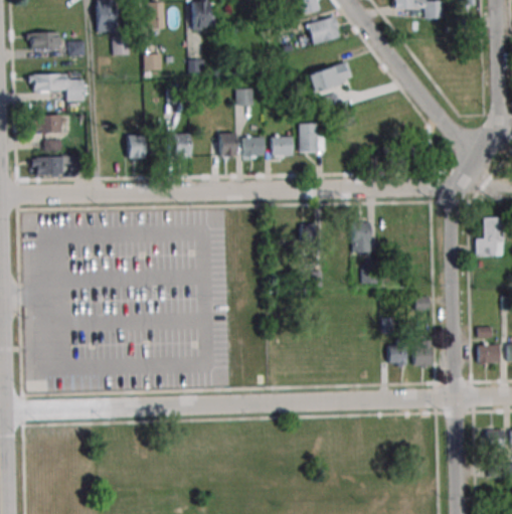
[(116,33),(115,0),(97,0),(98,33),(116,33)]
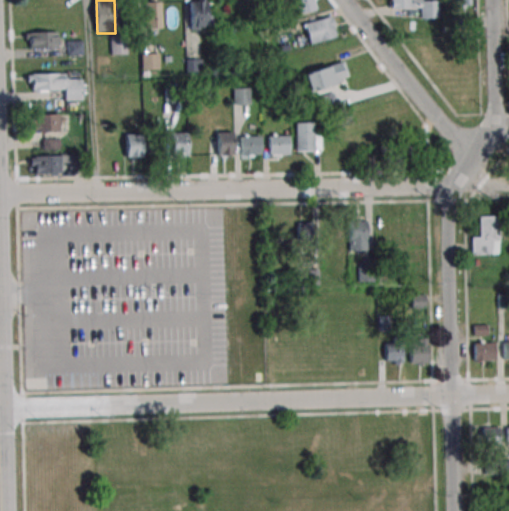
[(163,0),(145,0),(146,28),(164,28),(163,0)]
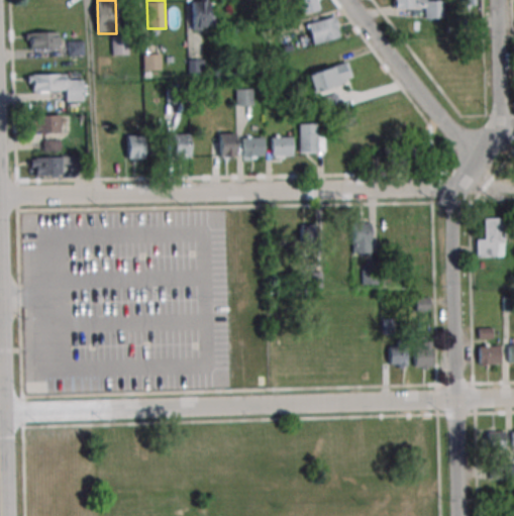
[(194,0),(194,30),(211,30),(210,0),(194,0)]
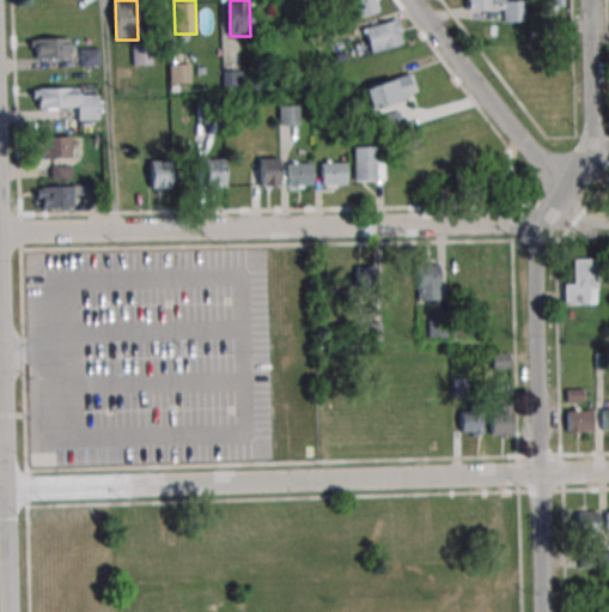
[(353,0),(359,19),(383,12),(378,0),(353,0)]
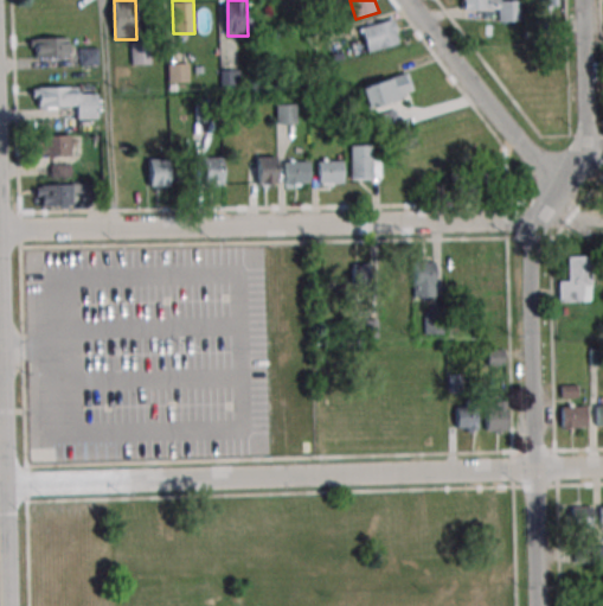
[(474,0),(474,10),(500,10),(500,21),(523,21),(523,0),(474,0)]
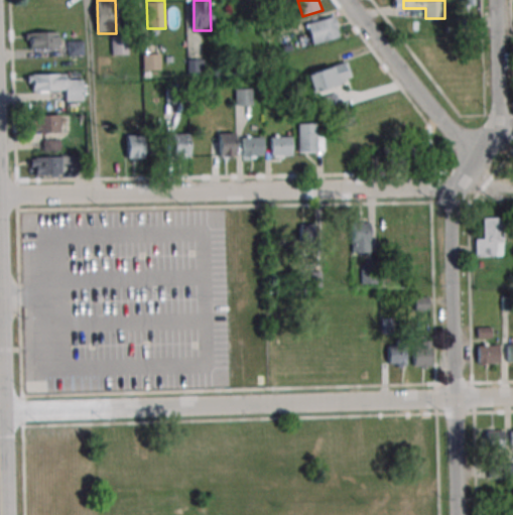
[(313,44),(342,37),(337,17),(308,24),(313,44)]
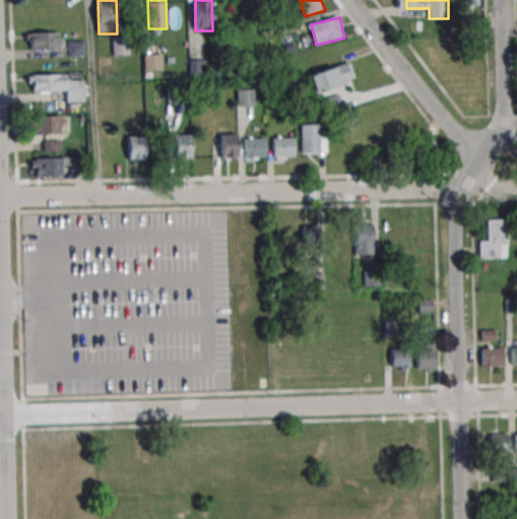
[(61,34),(28,34),(28,51),(61,51),(61,34)]
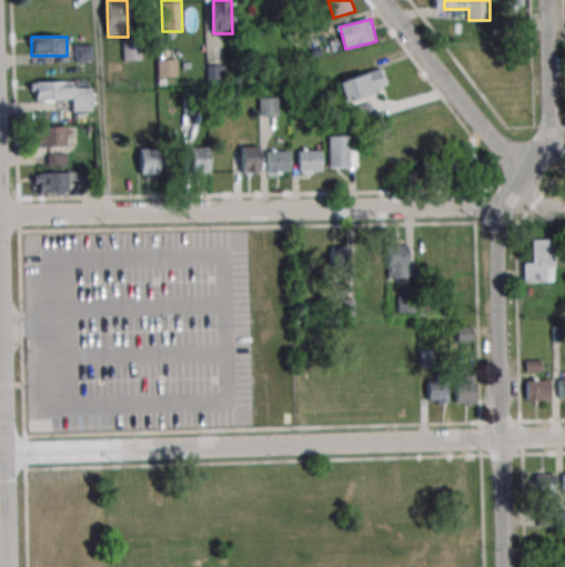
[(142,61),(142,44),(125,44),(125,61),(142,61)]
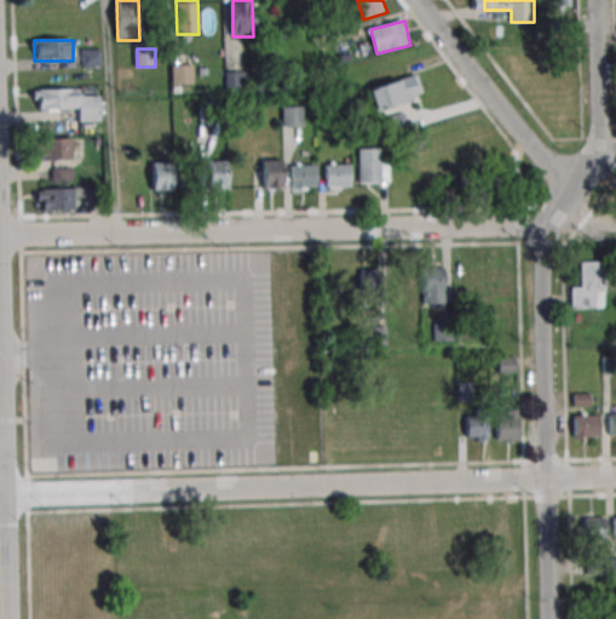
[(174,66),(174,85),(195,85),(195,66),(174,66)]
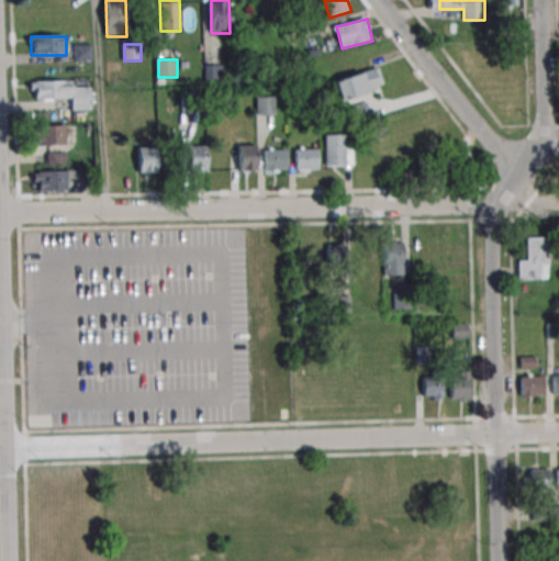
[(336,82),(343,101),(386,87),(379,68),(336,82)]
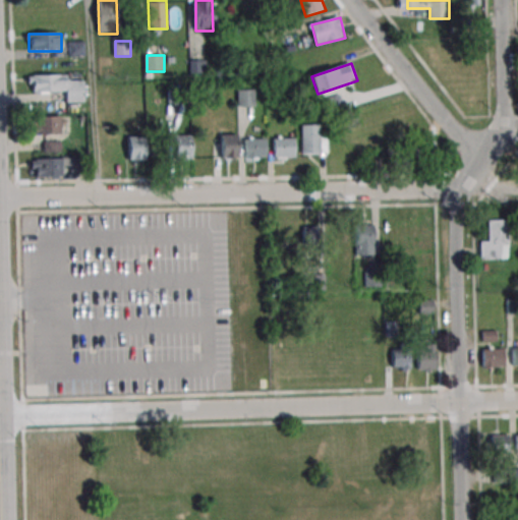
[(70,75),(31,76),(31,93),(67,92),(67,104),(87,103),(85,81),(71,81),(70,75)]
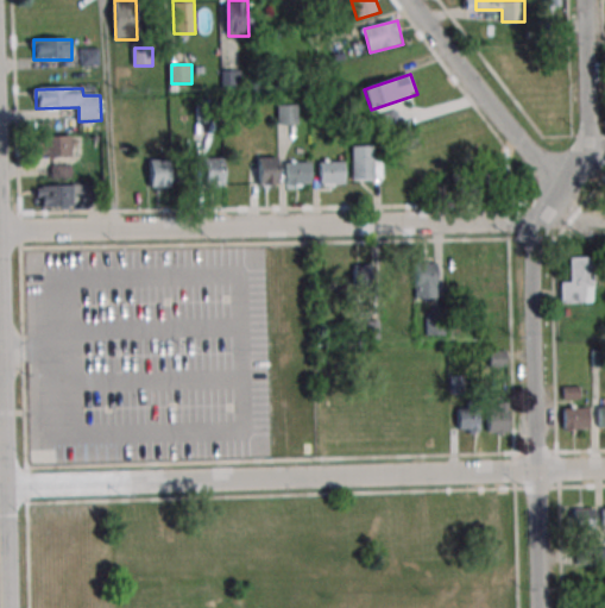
[(279,126),(301,126),(301,105),(279,105),(279,126)]
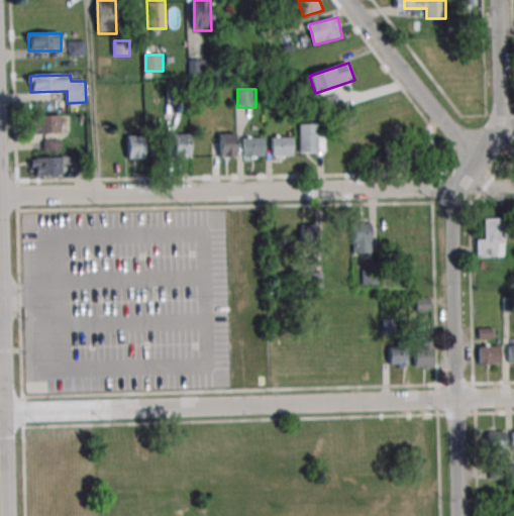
[(343,110),(340,95),(327,97),(330,113),(343,110)]
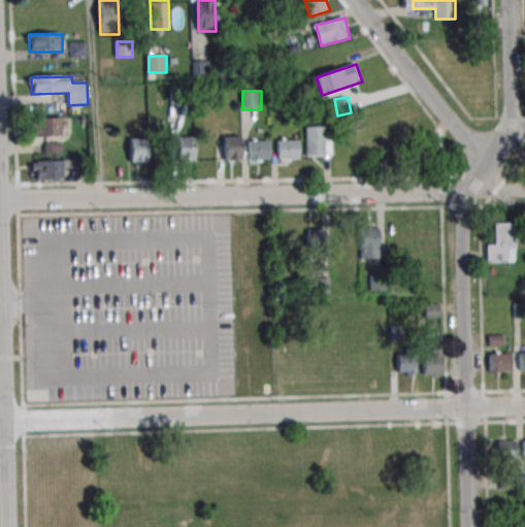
[(63,119),(36,119),(36,136),(63,136),(63,119)]
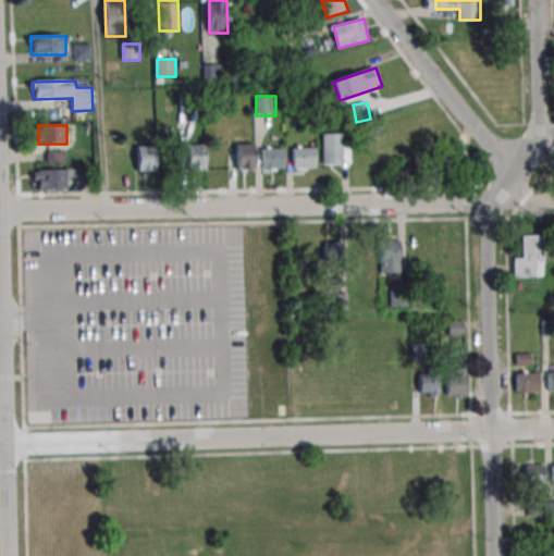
[(324,165),(352,165),(352,145),(343,145),(343,134),(324,134),(324,165)]
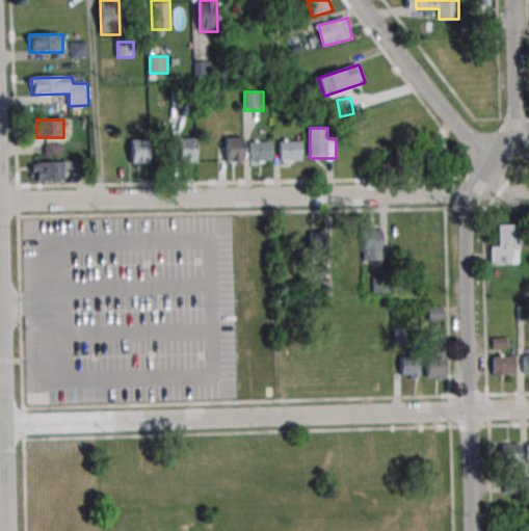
[(181,163),(197,163),(197,138),(181,138),(181,163)]
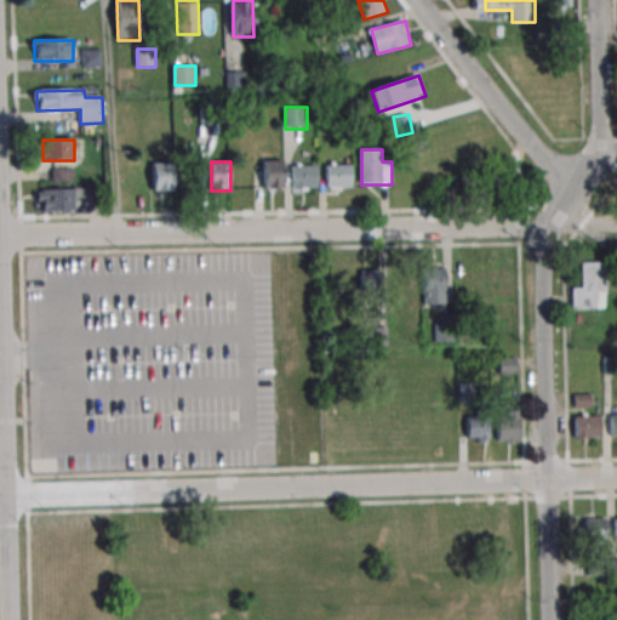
[(286,189),(286,161),(264,161),(266,189),(286,189)]
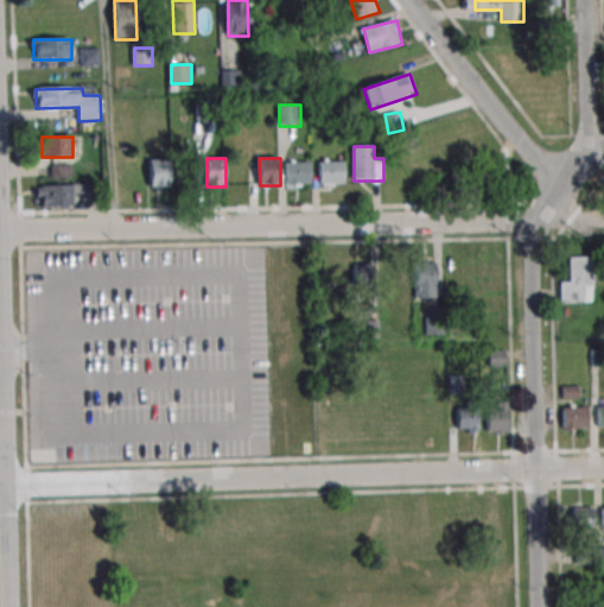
[(152,188),(170,188),(170,159),(152,159),(152,188)]
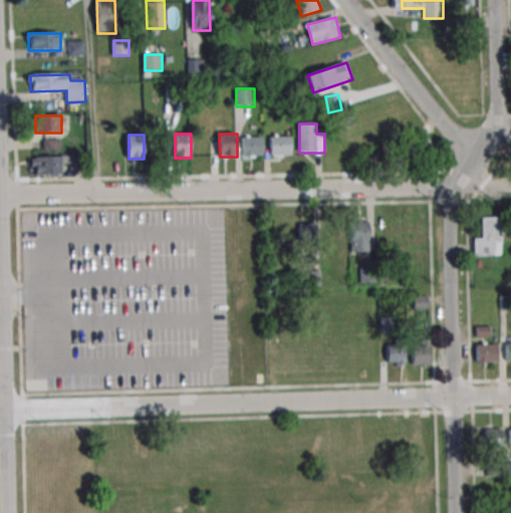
[(243,137),(243,158),(265,158),(265,137),(243,137)]
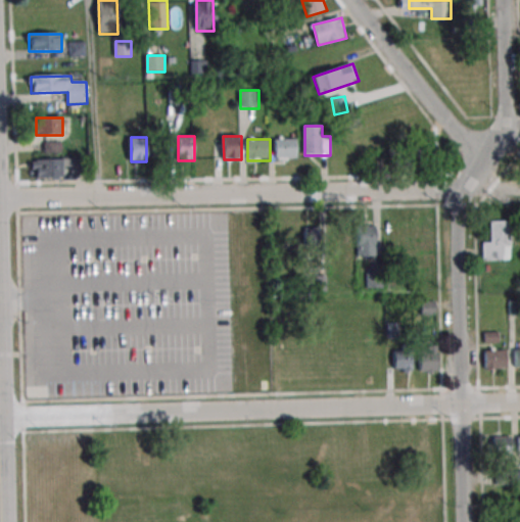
[(298,139),(276,139),(277,159),(298,159),(298,139)]
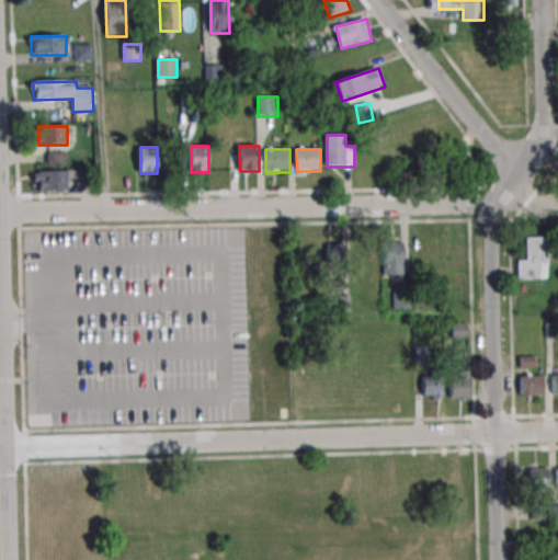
[(35,172),(35,191),(69,192),(69,172),(35,172)]
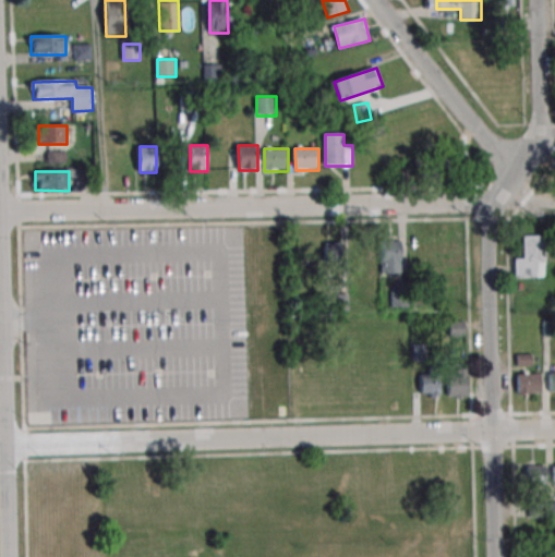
[(516,258),(516,278),(546,278),(546,237),(526,237),(526,258),(516,258)]
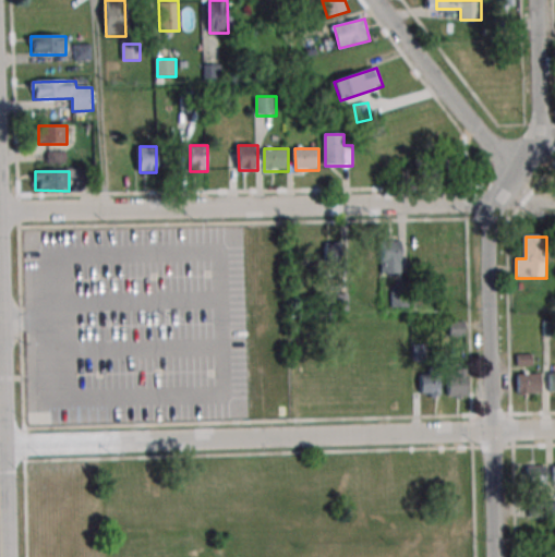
[(344,241),(325,241),(326,267),(344,267),(344,241)]
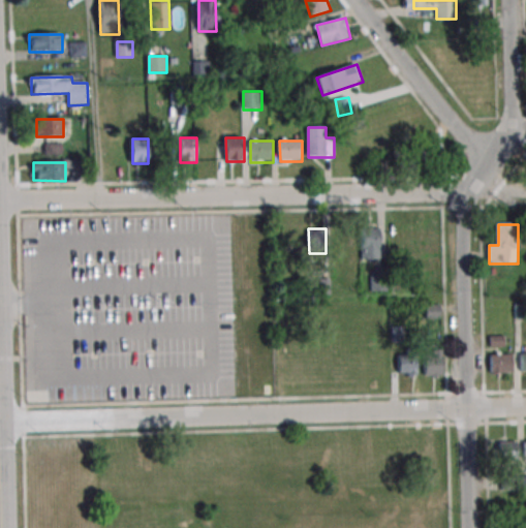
[(381,256),(381,228),(364,228),(364,256),(381,256)]
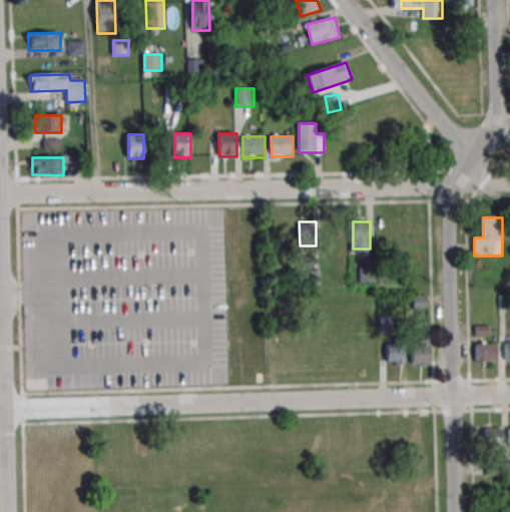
[(285,238),(282,226),(268,228),(271,241),(285,238)]
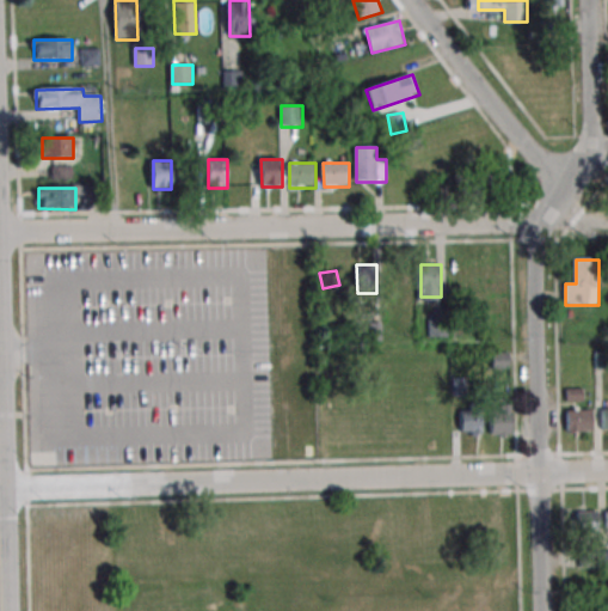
[(513,435),(513,407),(492,407),(492,437),(513,435)]
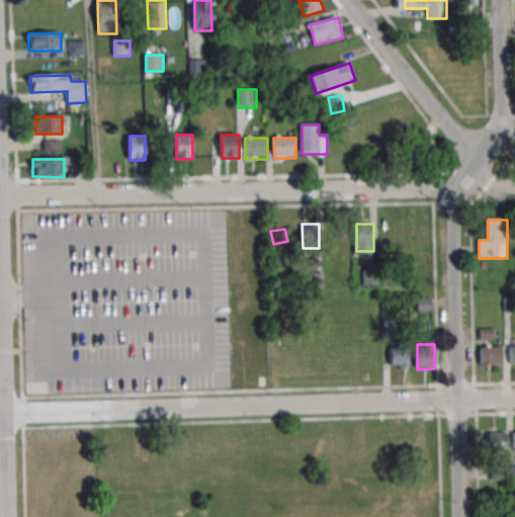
[(481,366),(503,366),(503,347),(481,347),(481,366)]
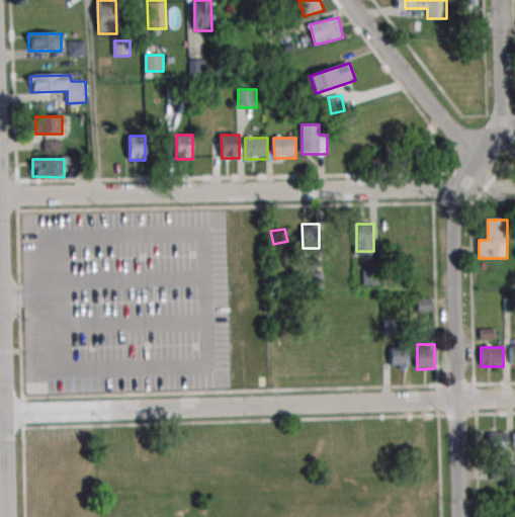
[(410,369),(410,349),(391,349),(391,369),(410,369)]
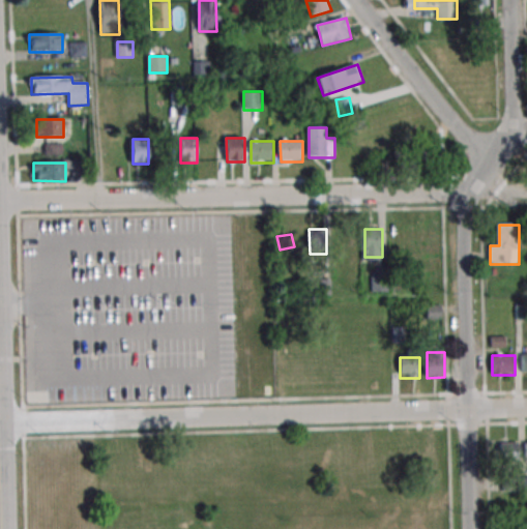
[(499,462),(519,462),(519,443),(499,443),(499,462)]
